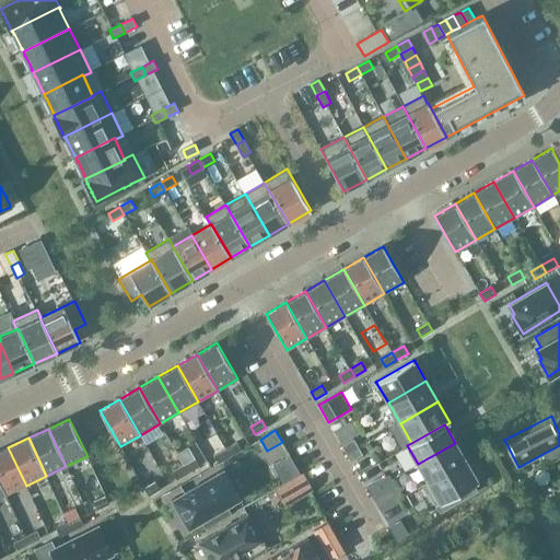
[(354,440),(342,446),(347,454),(359,447),(354,440)]
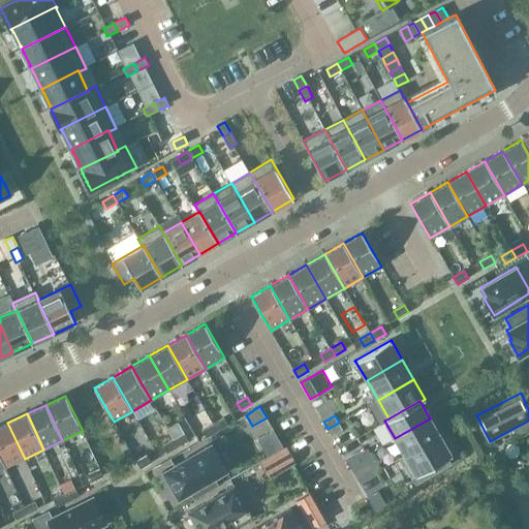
[(228,425),(224,417),(213,424),(217,431),(228,425)]
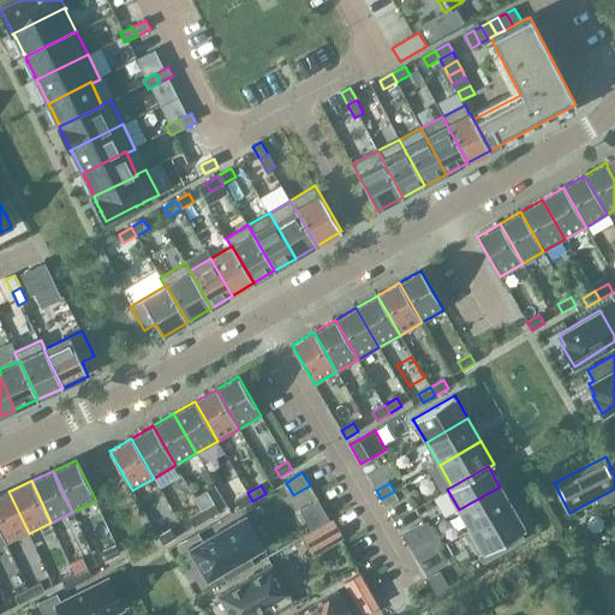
[(512,506),(500,487),(459,509),(470,529),(470,530),(512,506)]
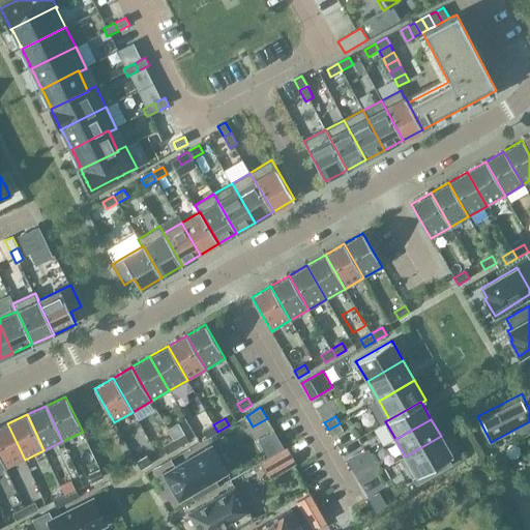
[(7,423),(0,427),(0,457),(5,468),(25,460),(7,423)]
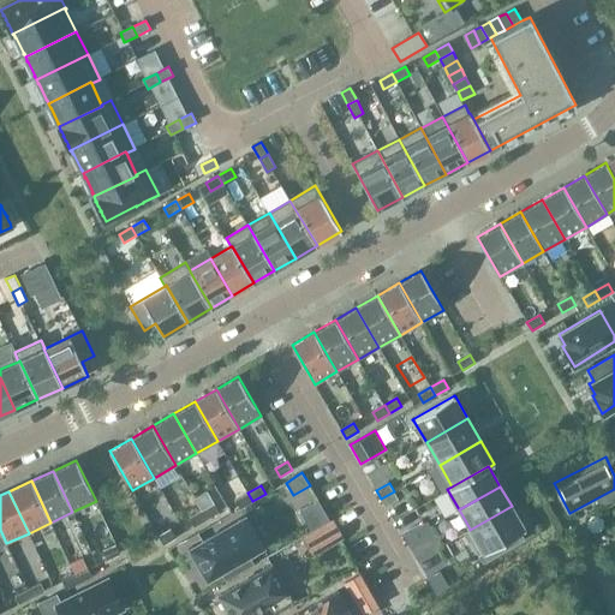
[(386,507),(398,500),(394,491),(381,499),(386,507)]
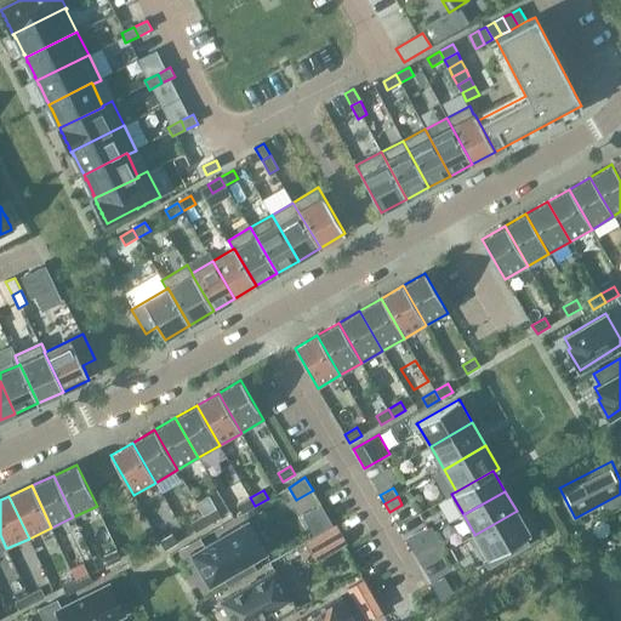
[(250,497),(238,505),(243,513),(255,506),(250,497)]
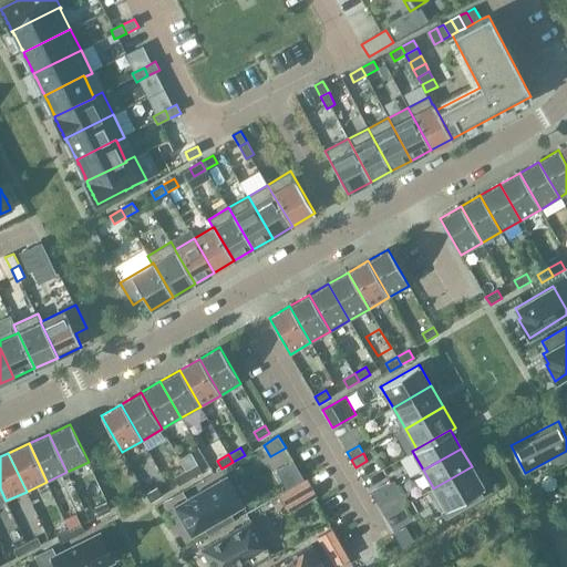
[(186,471),(191,478),(202,472),(197,464),(186,471)]
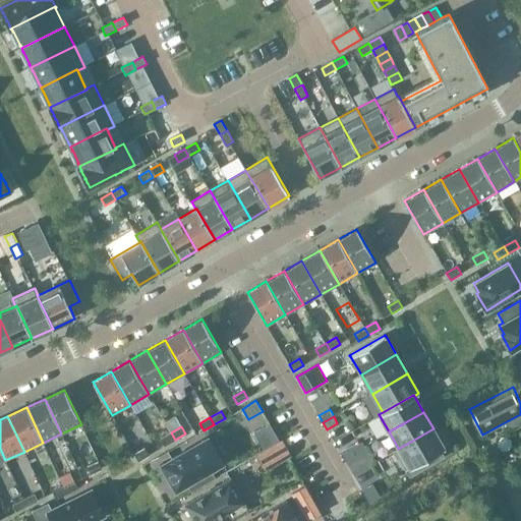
[(405,471),(445,448),(444,447),(433,428),(398,449),(398,448),(394,450),(405,470),(405,471)]
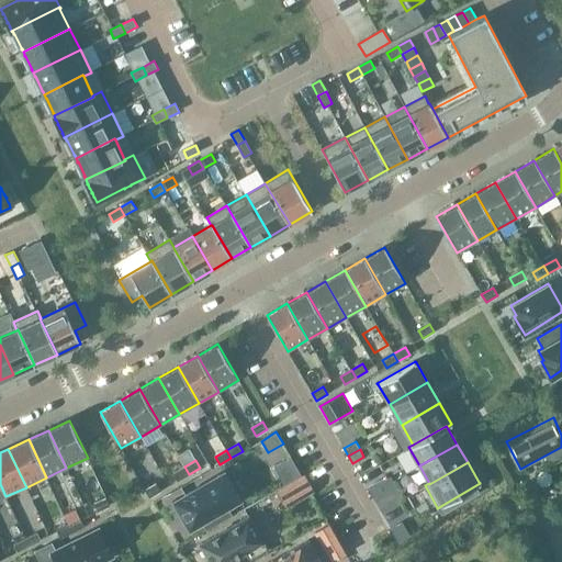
[(184,467),(173,473),(178,481),(189,474),(184,467)]
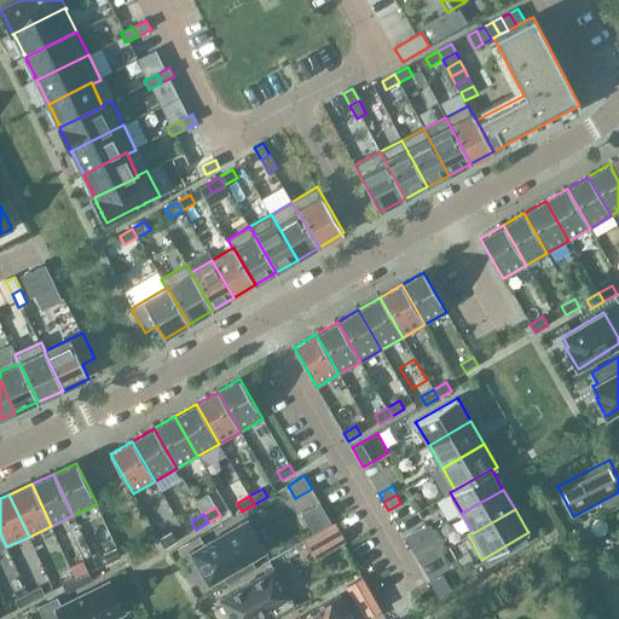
[(247,520),(244,521),(194,550),(191,551),(192,554),(194,554),(208,579),(207,579),(209,582),(210,580),(223,573),(229,584),(255,568),(249,557),(261,550),(261,551),(264,550),(262,548),(248,522),(247,520)]
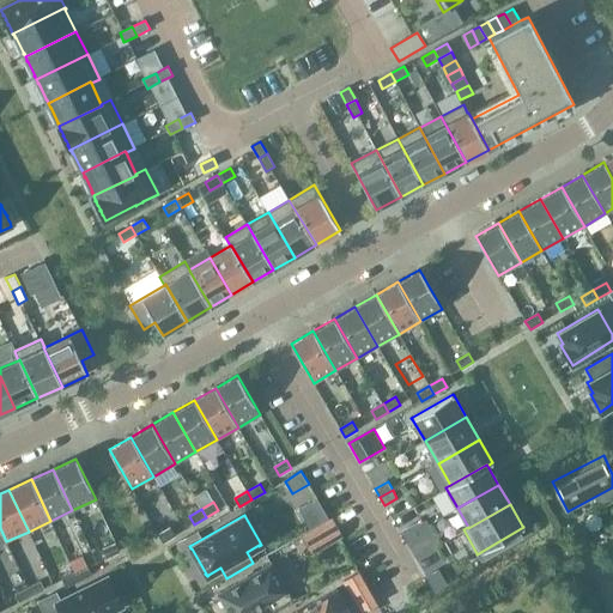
[(339,532),(332,519),(317,527),(325,540),(339,532)]
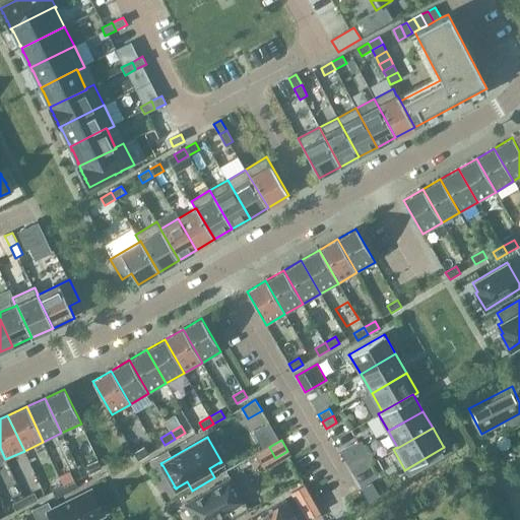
[(366,449),(362,442),(351,448),(355,455),(366,449)]
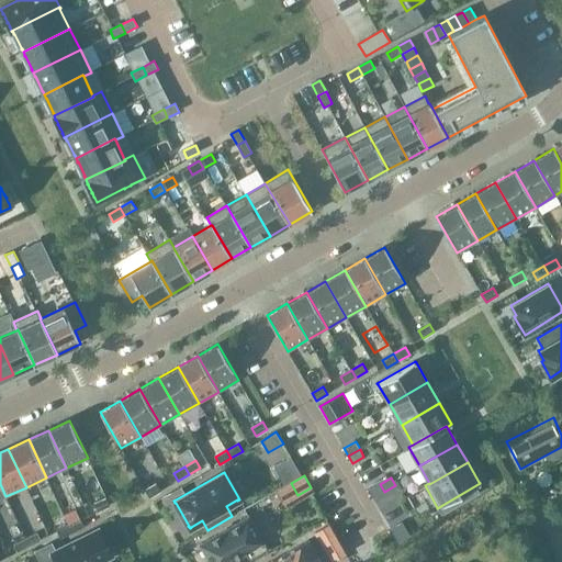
[(160,491),(156,483),(145,490),(149,497),(160,491)]
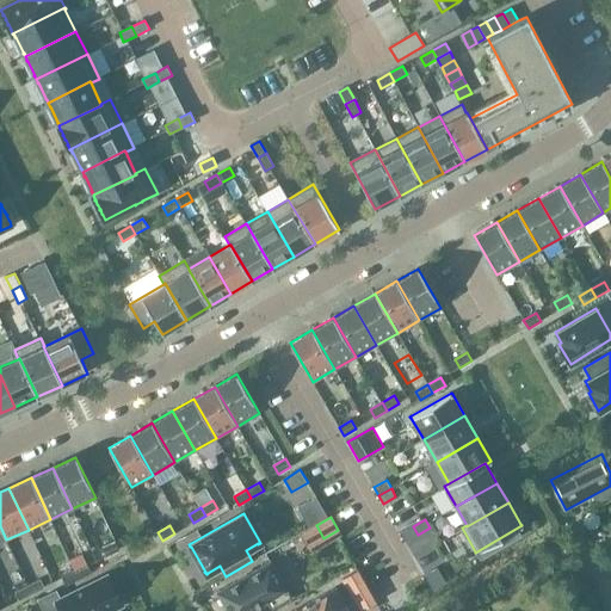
[(400,534),(405,542),(418,535),(413,526),(400,534)]
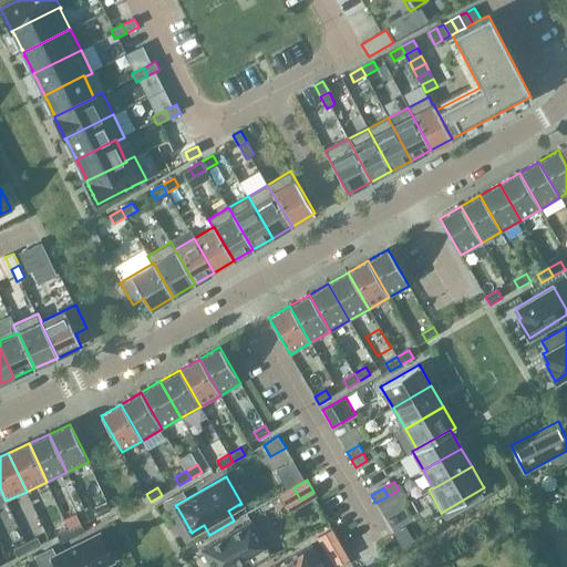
[(107,502),(95,508),(99,516),(111,511),(107,502)]
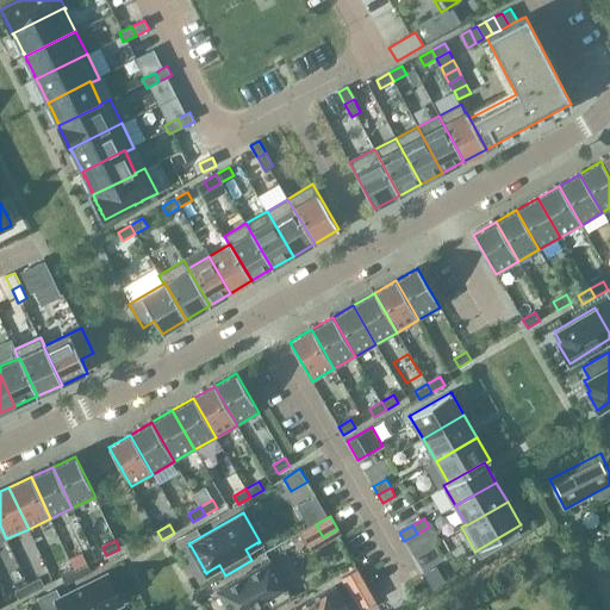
[(81,553),(69,559),(74,570),(87,564),(81,553)]
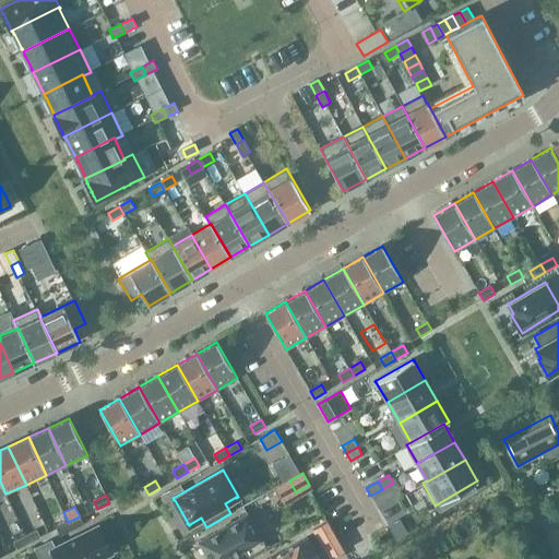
[(486,513),(484,530),(500,532),(502,515),(486,513)]
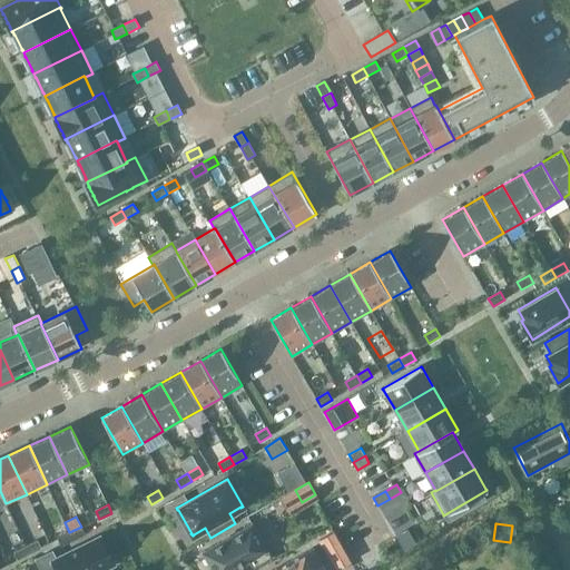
[(203,553),(212,569),(235,569),(249,562),(254,569),(273,558),(253,524),(203,553)]
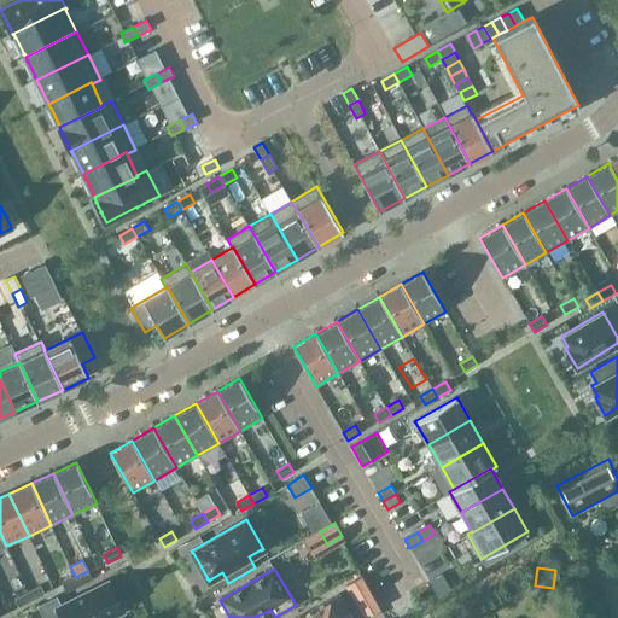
[(75,577),(80,586),(92,579),(88,571),(75,577)]
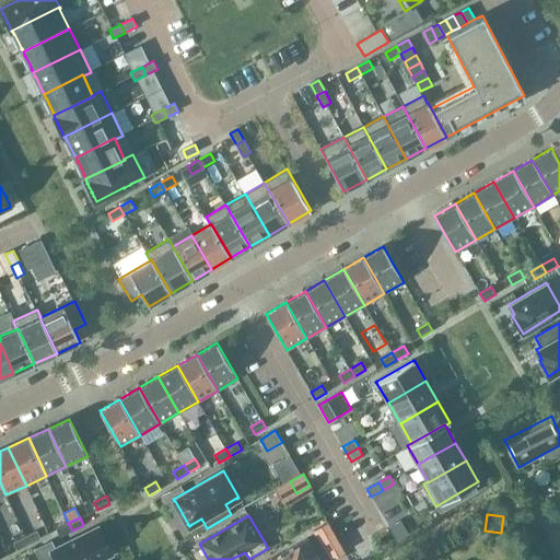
[(389,527),(394,535),(405,528),(400,521),(389,527)]
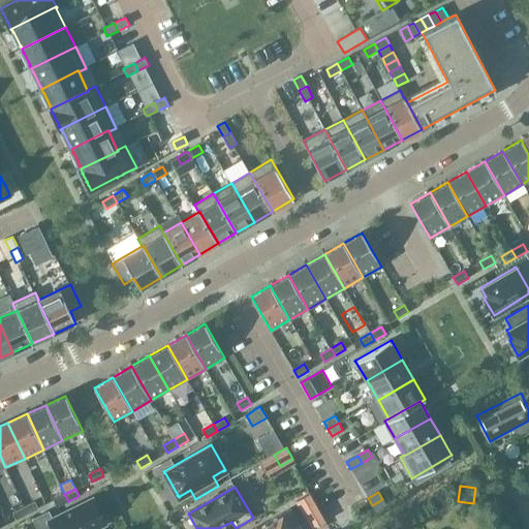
[(68,501),(64,494),(53,499),(57,507),(68,501)]
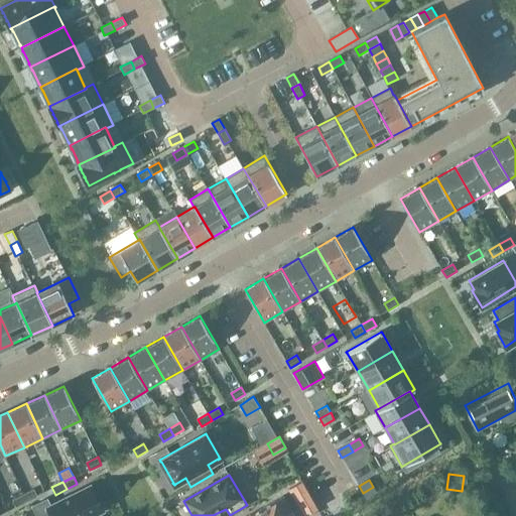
[(302,482),(289,489),(304,515),(317,508),(302,482)]
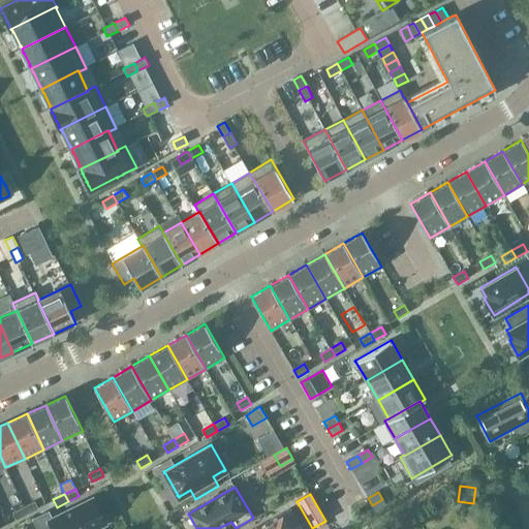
[(34,520),(38,528),(95,528),(105,524),(92,498),(52,519),(49,511),(34,520)]
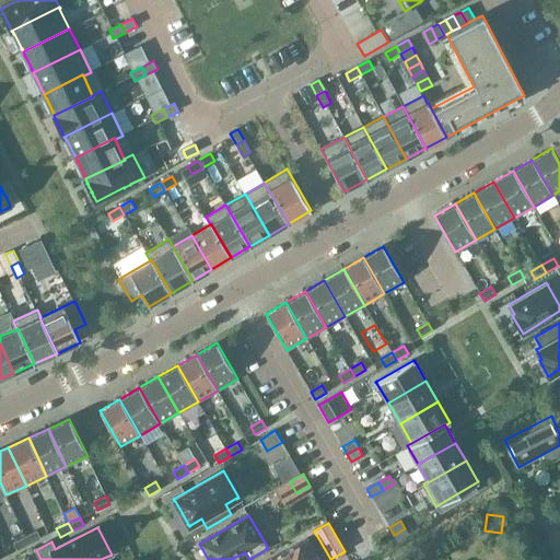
[(25,537),(28,545),(41,538),(37,531),(25,537)]
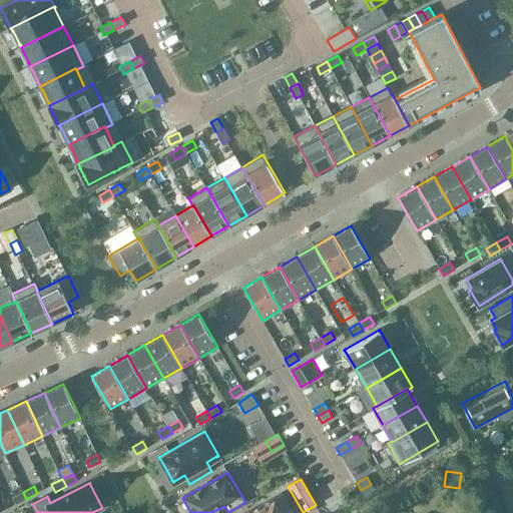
[(23,492),(12,497),(16,504),(26,499),(23,492)]
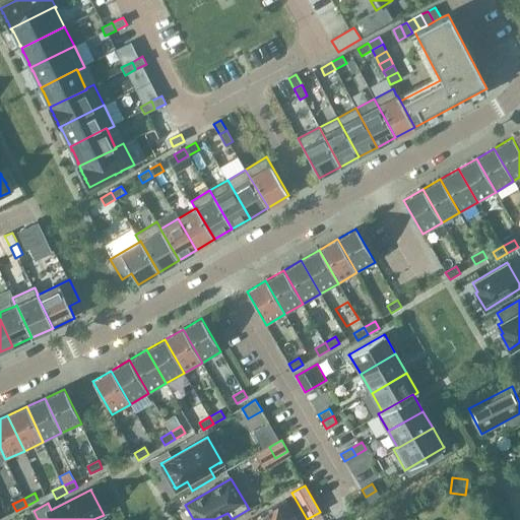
[(284,519),(295,515),(285,500),(251,519),(284,519)]
